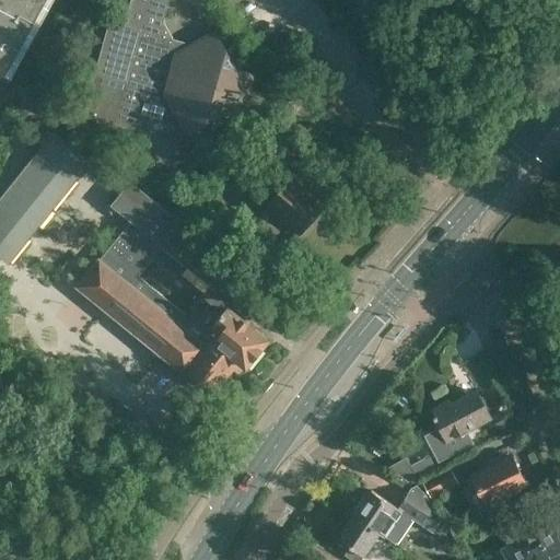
[(0,0),(0,73),(4,77),(46,0),(0,0)]
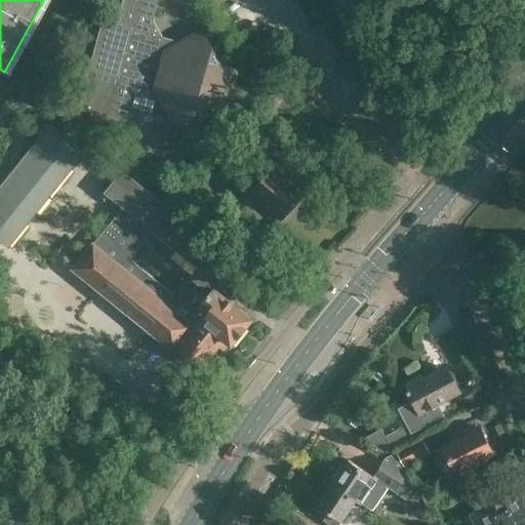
[(173,124),(207,104),(219,107),(225,91),(227,91),(228,89),(225,88),(226,84),(229,85),(230,83),(228,82),(232,66),(219,62),(199,29),(168,48),(157,45),(160,35),(152,19),(157,0),(122,0),(116,24),(103,19),(103,21),(105,22),(90,68),(89,67),(77,109),(107,118),(107,116),(161,131),(173,124)]
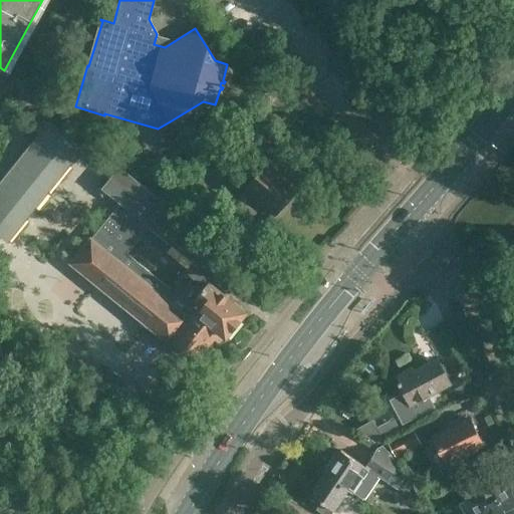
[(249,137),(272,156),(287,138),(264,118),(249,137)]
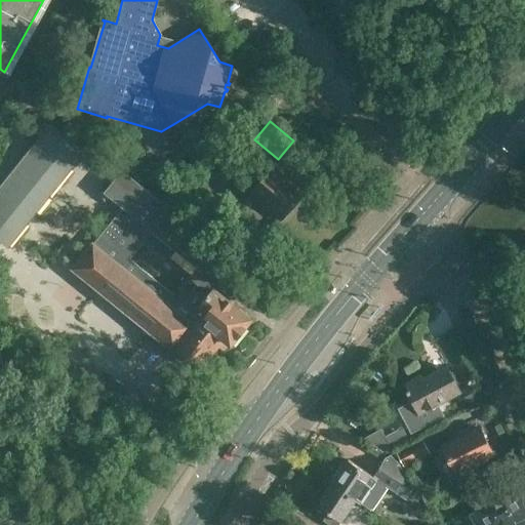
[(36,134),(40,137),(12,172),(9,170),(1,179),(4,183),(0,187),(0,240),(7,245),(83,152),(46,122),(36,134)]
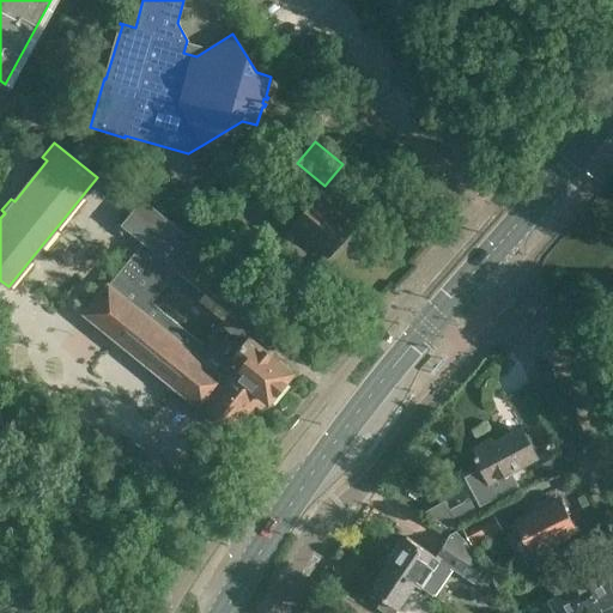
[(291,225),(327,256),(331,253),(334,255),(345,242),(341,240),(357,222),(314,187),(303,199),(309,204),(291,225)]
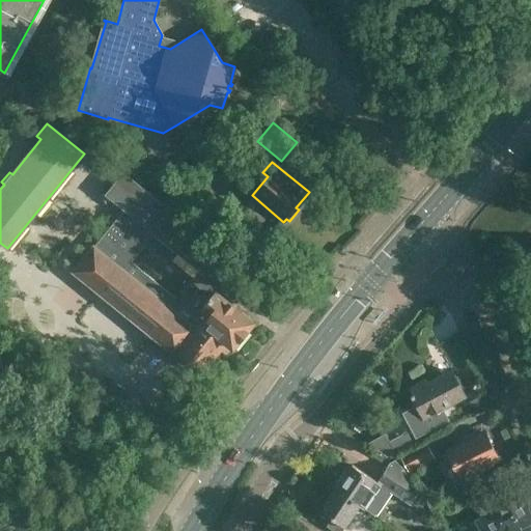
[(163,202),(161,204),(122,172),(104,194),(123,211),(73,273),(173,354),(178,348),(202,368),(219,347),(225,353),(231,345),(232,346),(253,322),(229,302),(241,287),(213,264),(224,252),(163,202)]
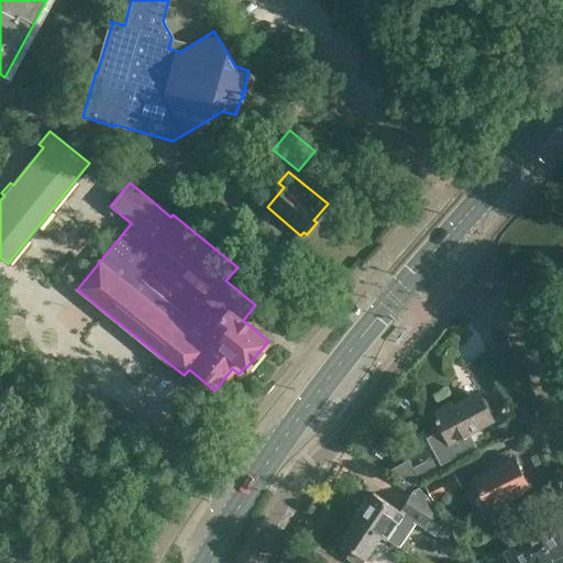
[(430,434),(440,454),(441,454),(448,465),(476,450),(466,432),(492,420),(478,394),(453,407),(451,404),(435,412),(438,417),(434,419),(434,420),(432,422),(434,427),(429,430),(431,434),(430,434)]
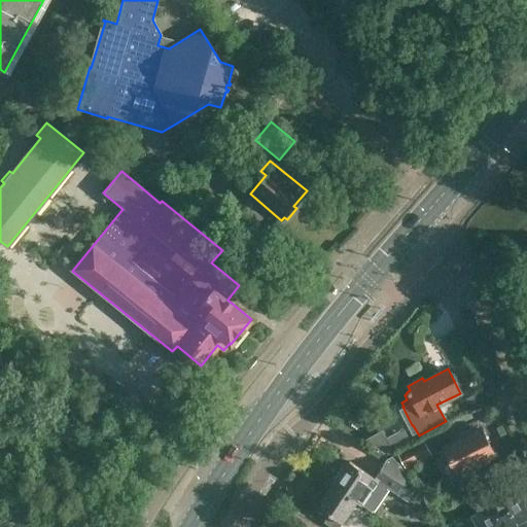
[(373,433),(379,450),(402,441),(398,430),(386,435),(383,428),(373,433)]
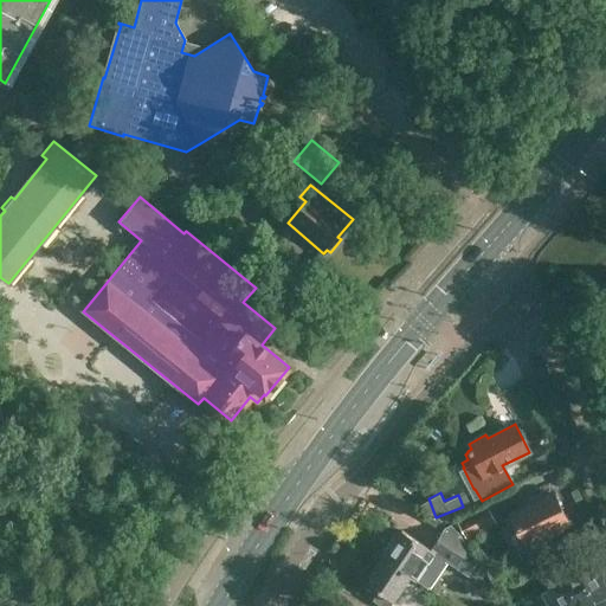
[(568,522),(554,492),(542,498),(540,495),(526,502),(528,505),(510,514),(516,527),(505,532),(514,549),(568,522)]
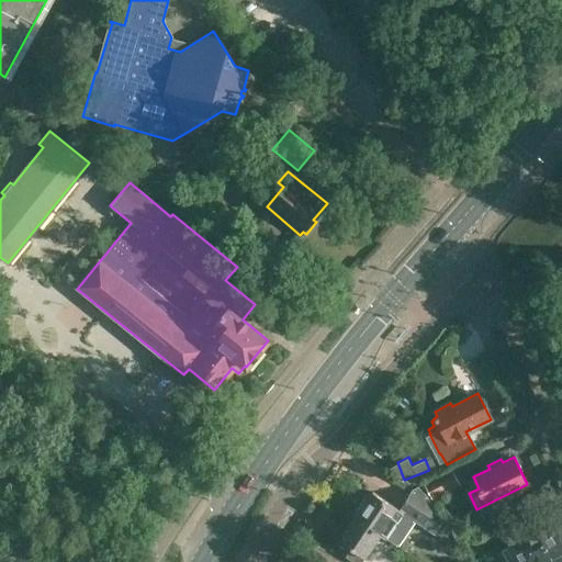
[(423,484),(431,501),(460,486),(451,470),(423,484)]
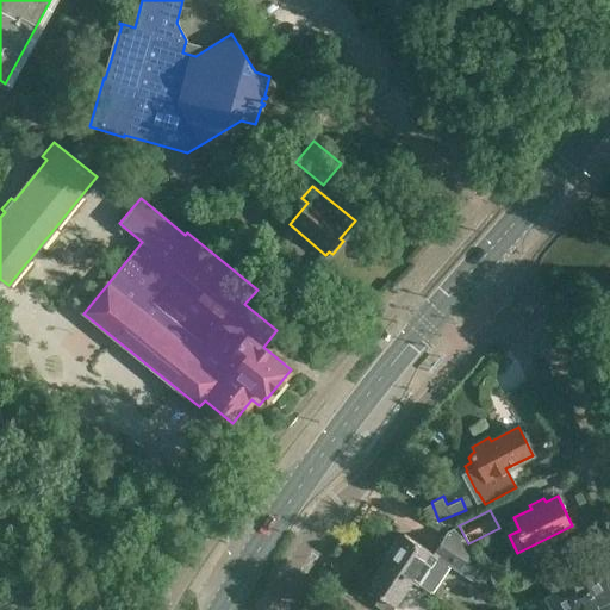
[(386,558),(385,560),(412,580),(433,593),(452,565),(472,578),(481,565),(464,536),(454,527),(448,530),(441,542),(433,554),(403,534),(400,537),(398,535),(384,555),(386,558)]
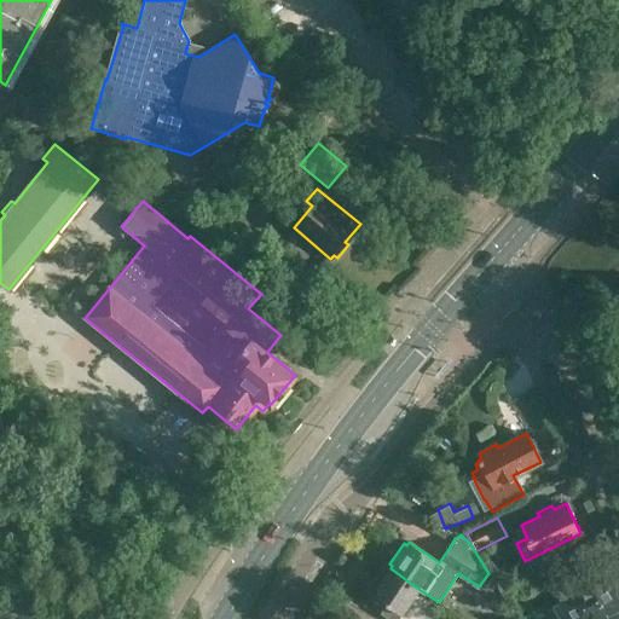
[(398,618),(418,589),(391,568),(372,595),(386,603),(380,613),(388,618),(398,618)]
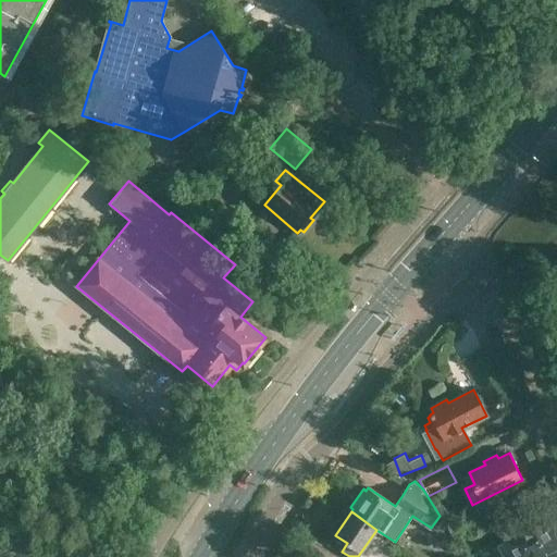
[(551,556),(546,548),(556,543),(542,518),(508,536),(509,537),(497,544),(504,556),(551,556)]
